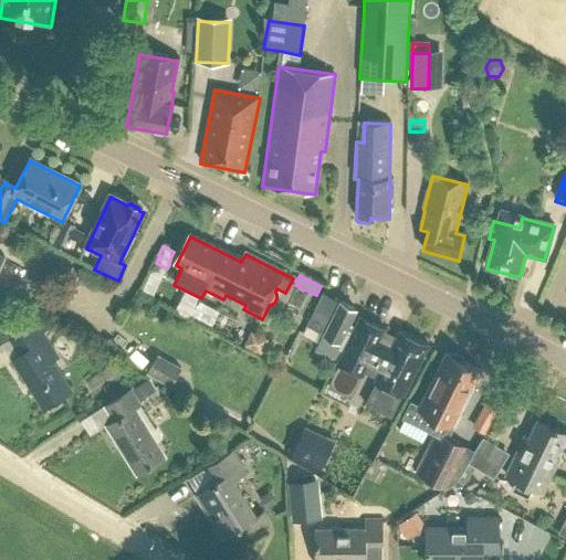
[(307,329),(323,336),(315,352),(332,360),(339,344),(355,312),(338,304),(338,305),(322,297),(307,329)]
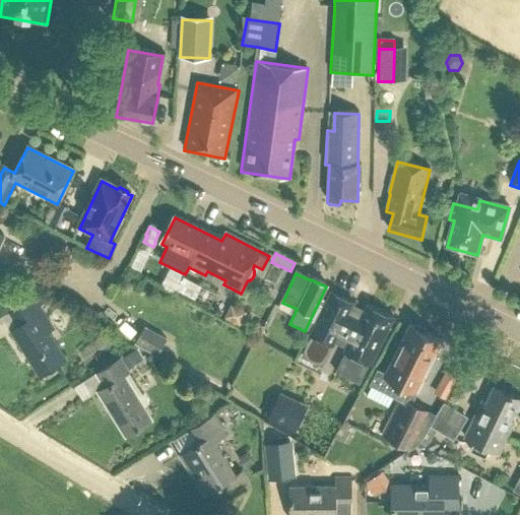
[(344,353),(345,355),(335,374),(360,386),(370,366),(371,367),(394,320),(367,307),(365,310),(329,293),(308,337),(333,348),(334,345),(345,350),(344,353)]
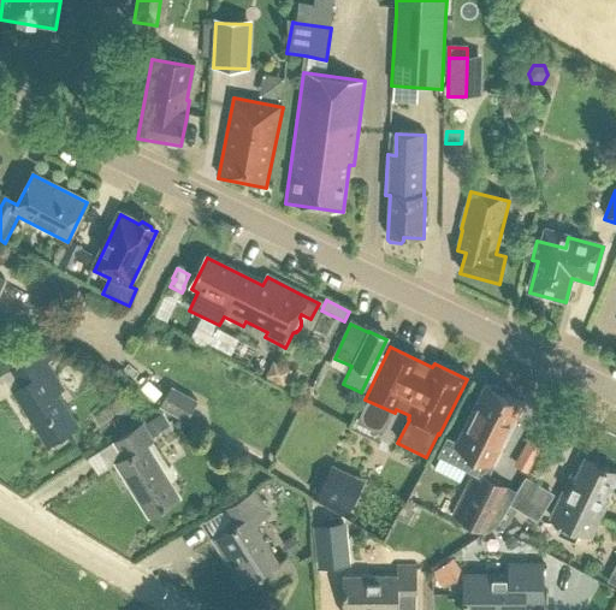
[(47,445),(78,427),(46,374),(51,371),(41,354),(13,371),(23,386),(15,391),(47,445)]
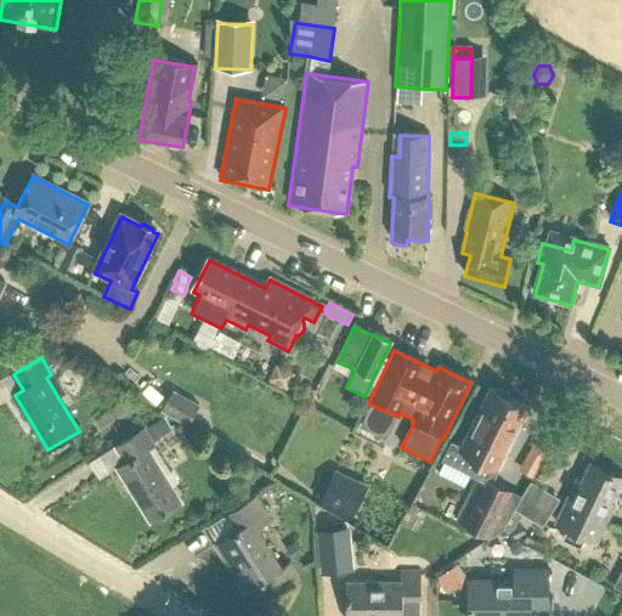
[(298,379),(276,368),(267,384),(290,395),(298,379)]
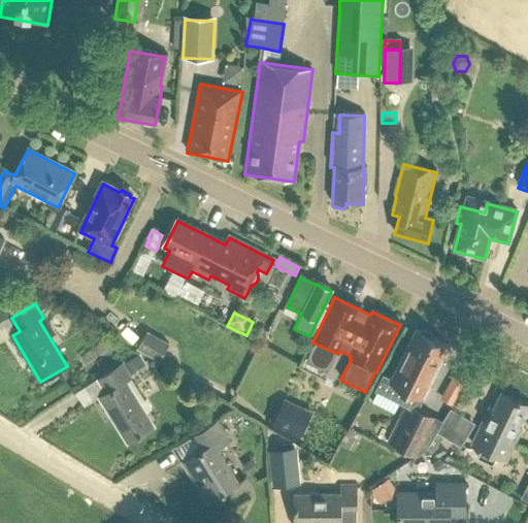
[(147,333),(137,352),(160,363),(170,345),(147,333)]
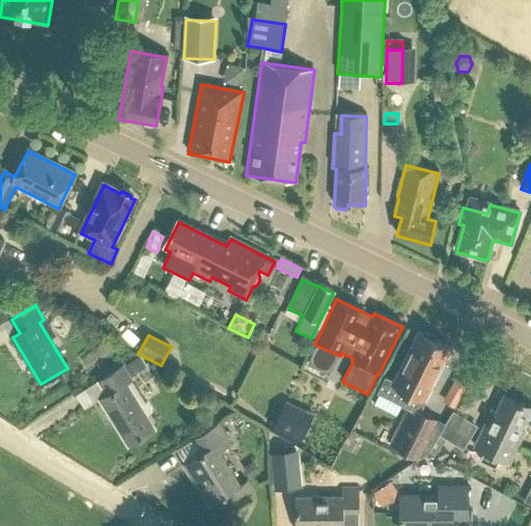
[(386,382),(379,395),(407,410),(389,447),(418,462),(427,455),(430,453),(440,437),(445,427),(419,415),(450,351),(436,343),(435,339),(426,335),(422,336),(418,335),(393,386),(386,382)]
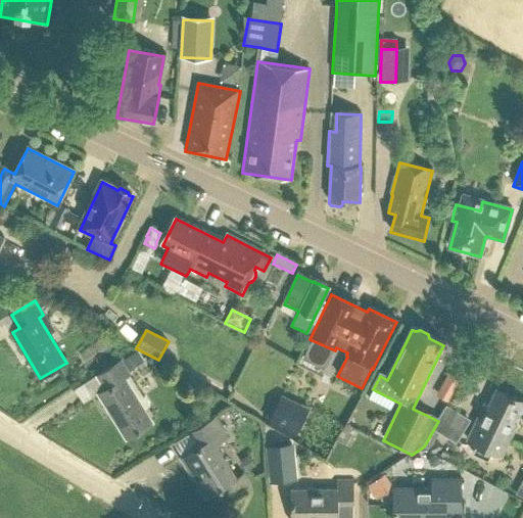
[(130,371),(141,364),(136,355),(124,362),(130,371)]
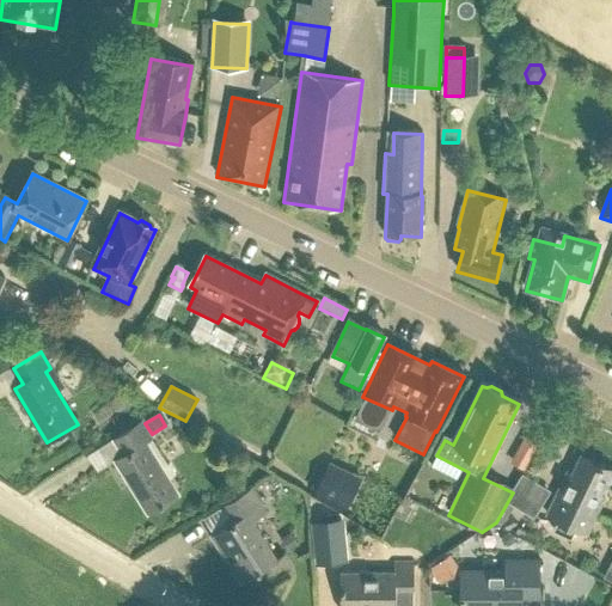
[(142,424),(114,442),(123,458),(116,461),(117,464),(147,514),(177,496),(167,482),(145,444),(152,440),(153,442),(154,441),(144,423),(142,424)]
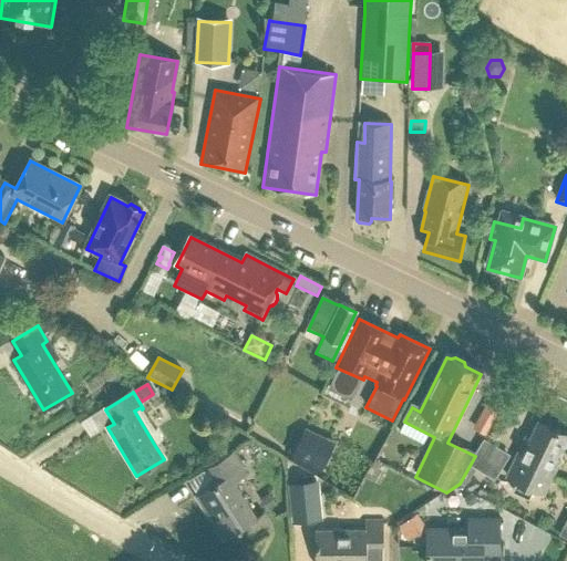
[(486,437),(504,406),(491,400),(474,430),(486,437)]
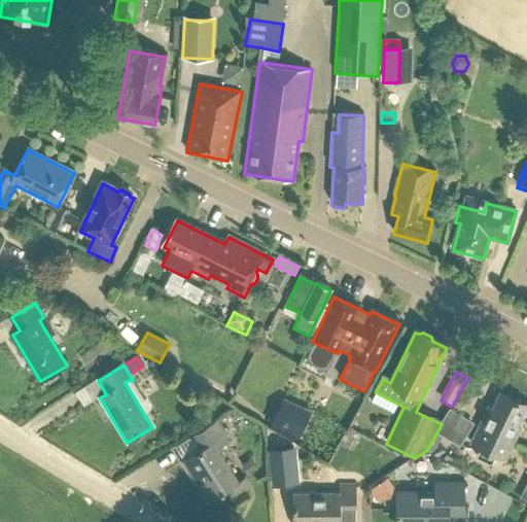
[(470,446),(481,451),(478,458),(492,465),(495,458),(497,459),(499,454),(501,450),(511,454),(515,444),(521,429),(518,428),(526,408),(526,407),(500,394),(493,410),(484,428),(480,426),(470,446)]
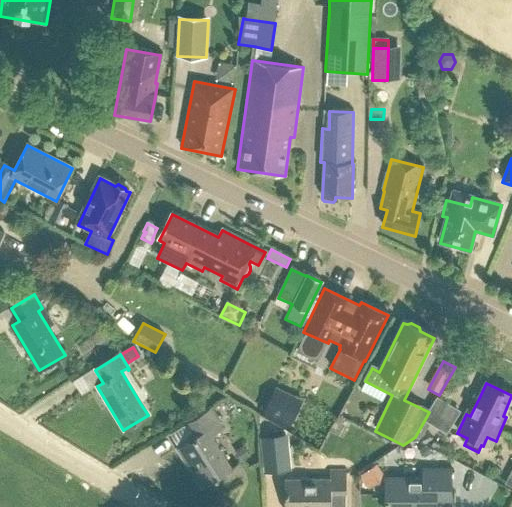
[(277,390),(263,419),(287,431),(302,403),(277,390)]
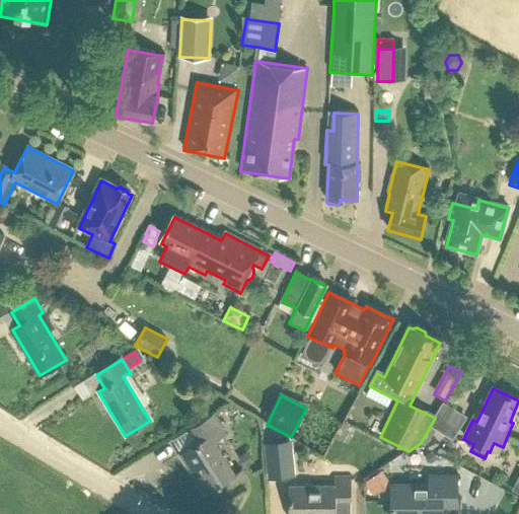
[(237,423),(260,433),(264,425),(241,415),(237,423)]
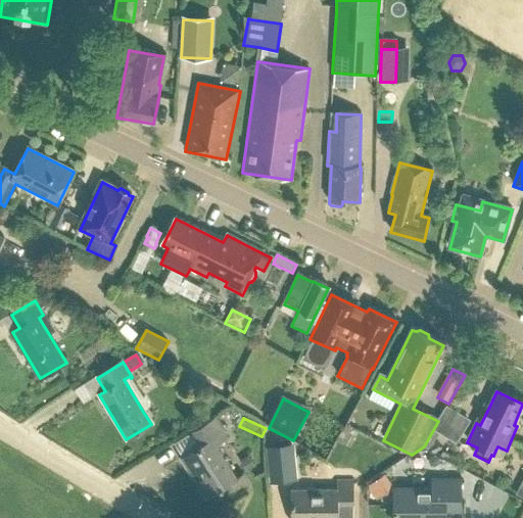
[(180,459),(205,500),(236,480),(217,449),(228,441),(215,420),(192,434),(199,446),(180,459)]
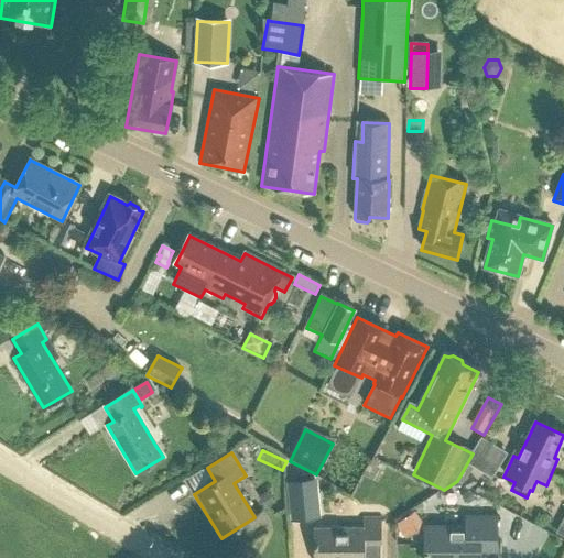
[(472,479),(463,484),(467,491),(475,485),(472,479)]
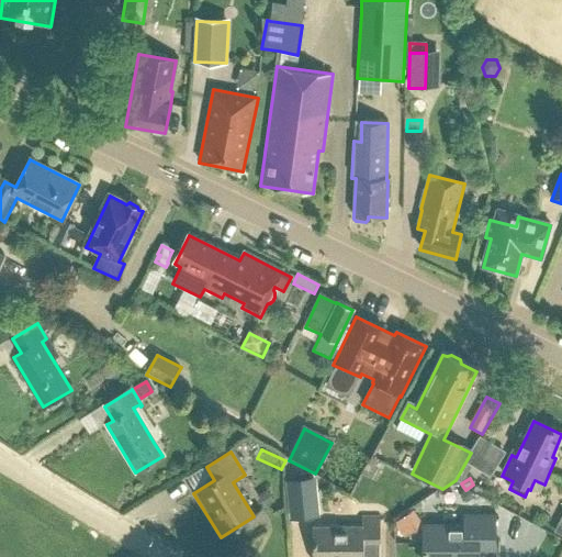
[(288,482),(291,520),(317,516),(314,479),(288,482)]
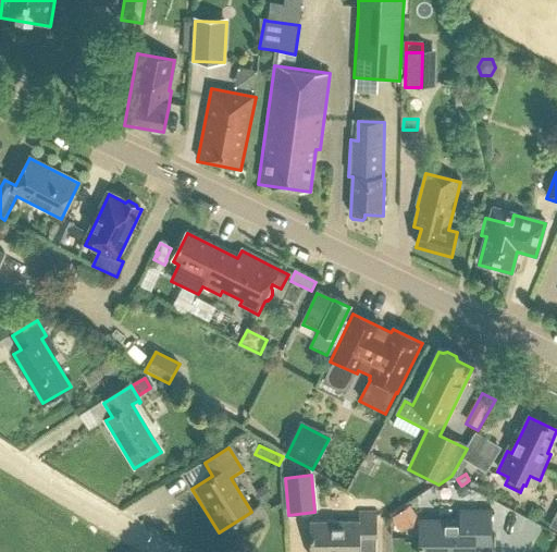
[(318,478),(317,494),(334,497),(335,479),(318,478)]
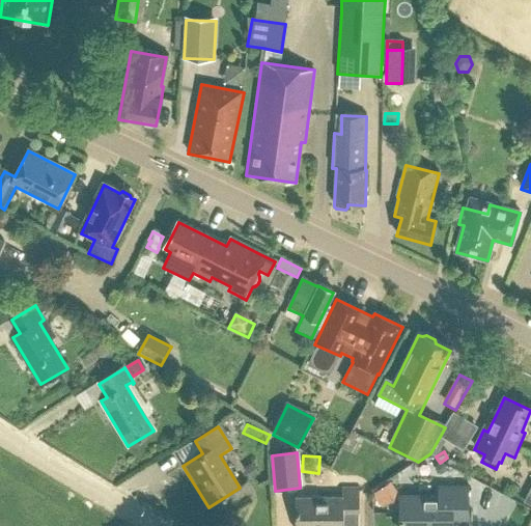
[(258,475),(252,465),(243,470),(250,480),(258,475)]
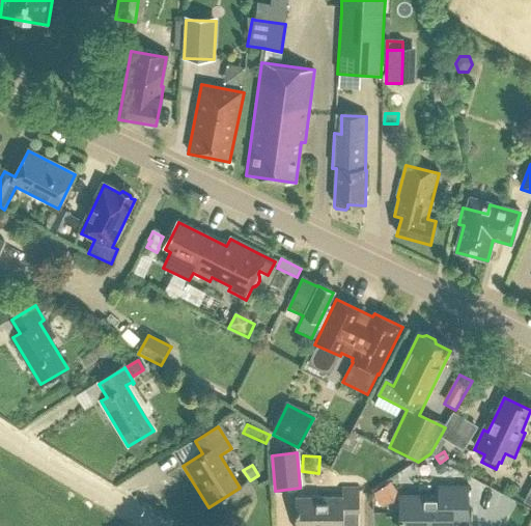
[(382,508),(395,500),(386,486),(372,495),(382,508)]
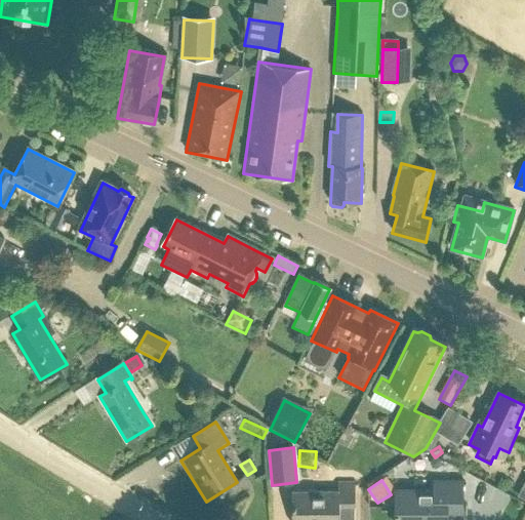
[(396,493),(396,519),(448,519),(448,515),(462,515),(462,484),(435,484),(435,492),(396,493)]
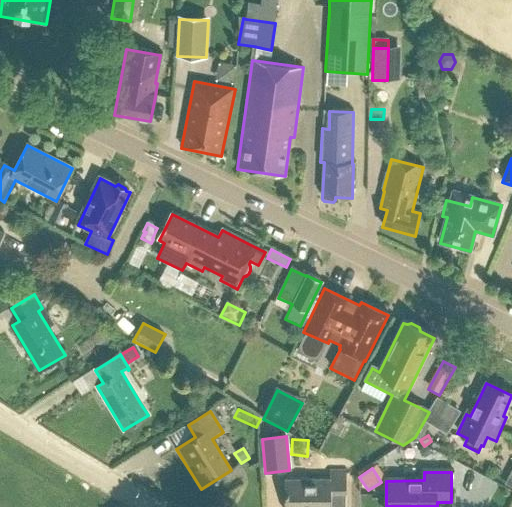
[(346,506),(346,499),(346,473),(329,473),(329,483),(285,483),(284,506),(346,506)]
